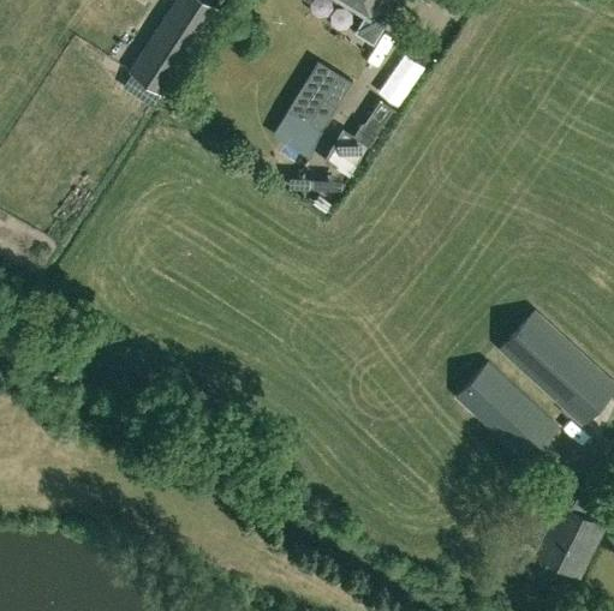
[(165,97),(221,12),(202,0),(176,0),(127,72),(165,97)]
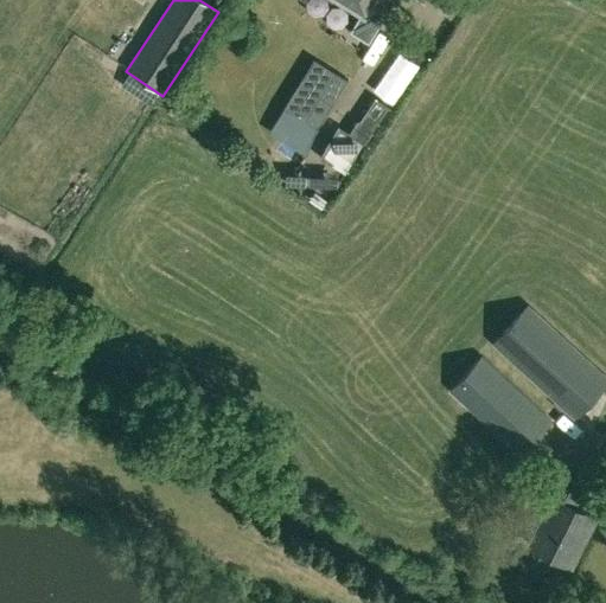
[(390,0),(344,0),(363,12),(350,32),(368,43),(394,1),(390,0)]
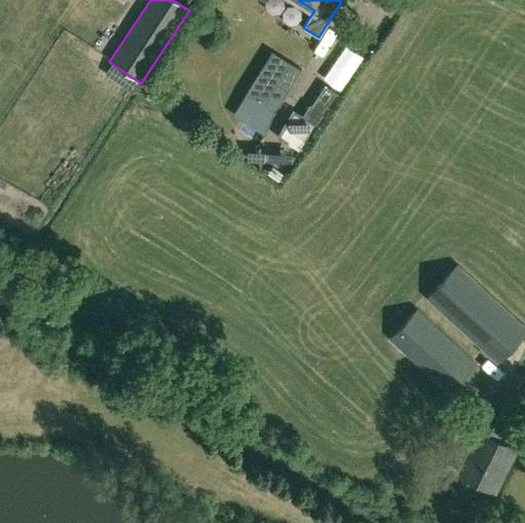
[(245,95),(274,113),(300,71),(271,53),(245,95)]
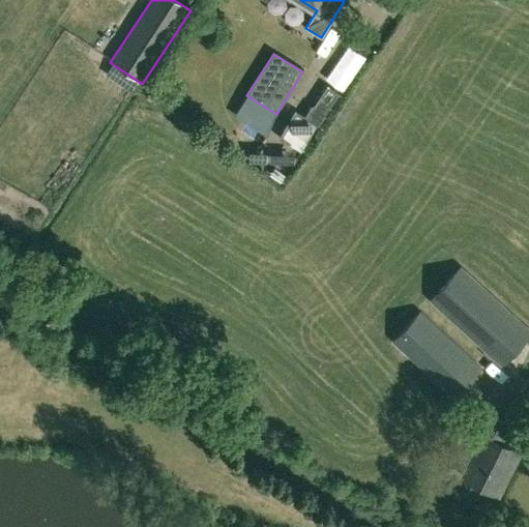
[(327,87),(304,117),(320,127),(341,96),(327,87)]
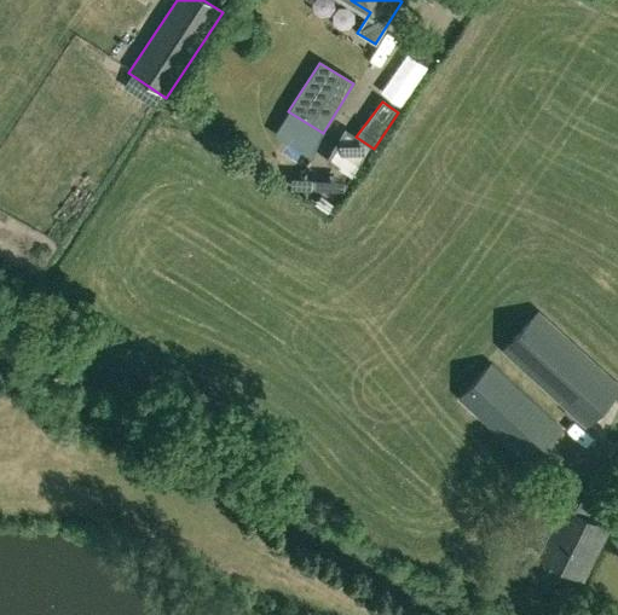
[(370,146),(345,132),(325,163),(351,179),(370,146)]
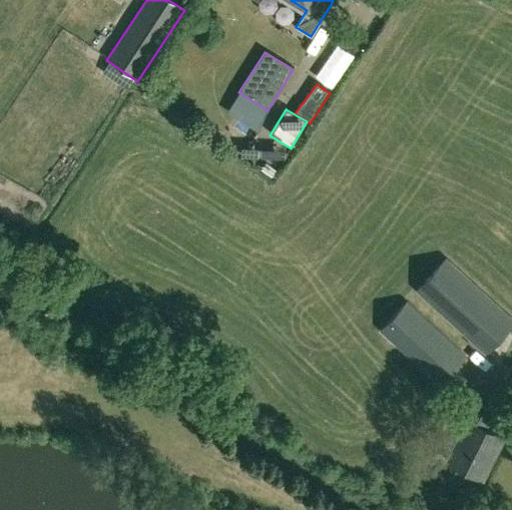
[(511,324),(511,323),(445,262),(417,292),(485,355),(511,324)]
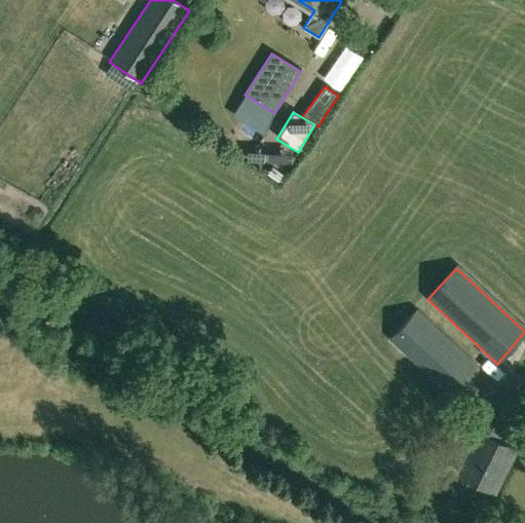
[(450,395),(476,366),(416,311),(389,340),(450,395)]
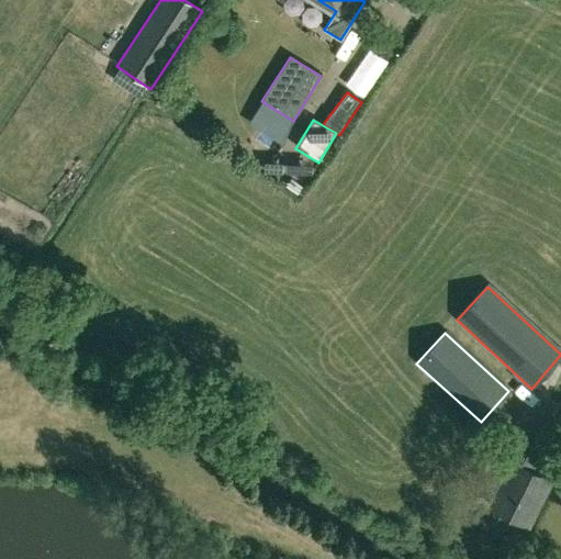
[(515,440),(505,459),(513,462),(490,507),(524,525),(538,495),(541,498),(550,481),(531,471),(541,454),(515,440)]
